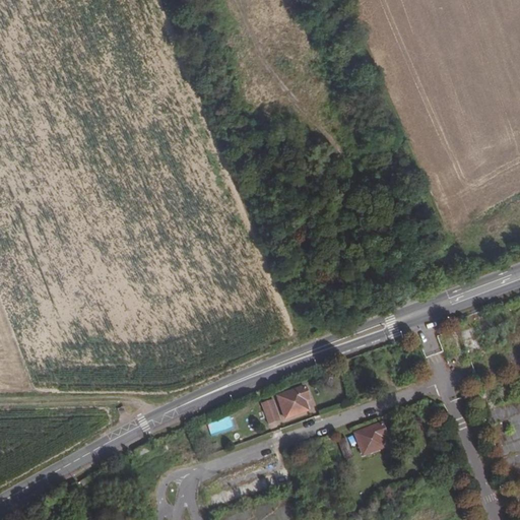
[(305,386),(276,397),(284,418),(307,411),(304,402),(310,400),(305,386)]
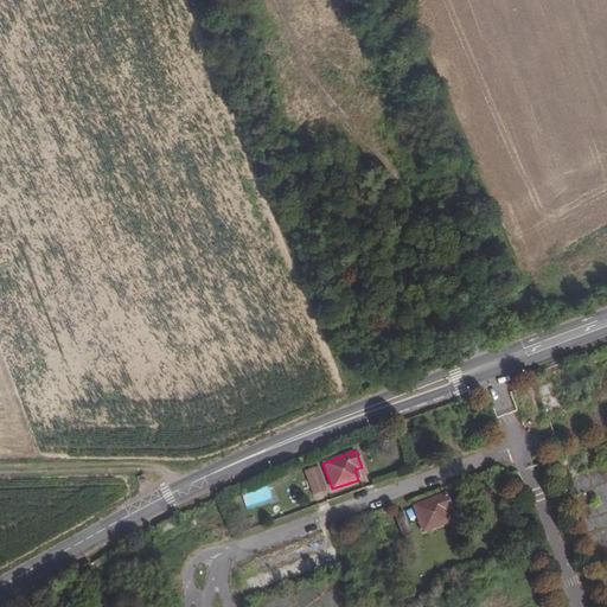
[(570,468),(566,457),(555,460),(560,473),(570,468)]
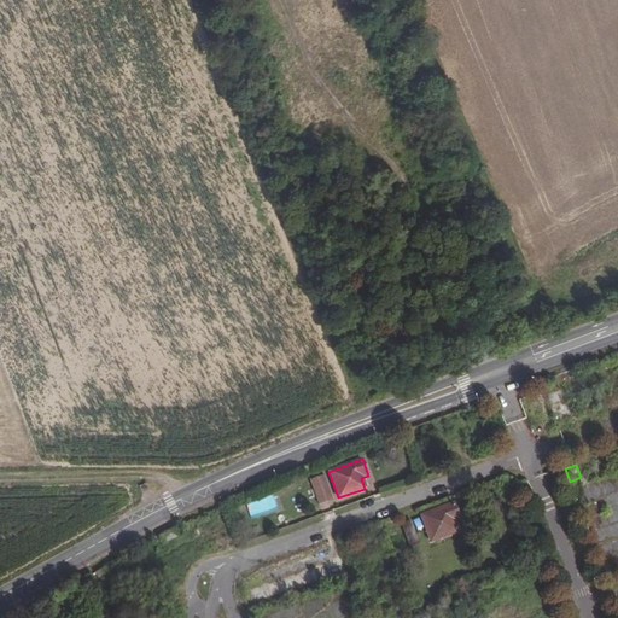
[(325,474),(320,476),(330,501),(334,500),(325,474)]
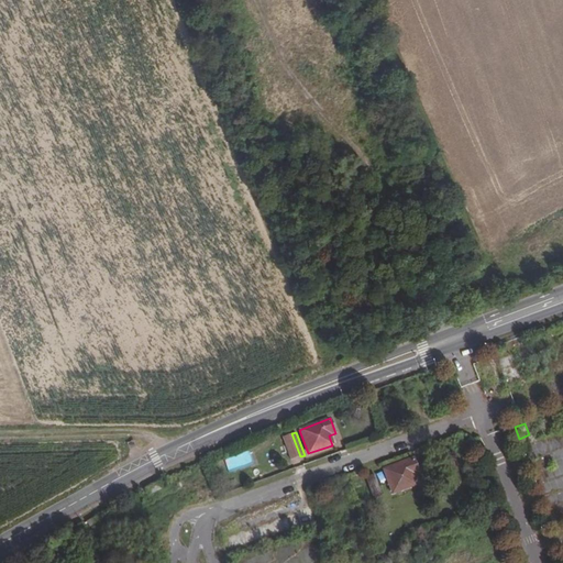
[(300,456),(291,433),(282,438),(291,460),(300,456)]
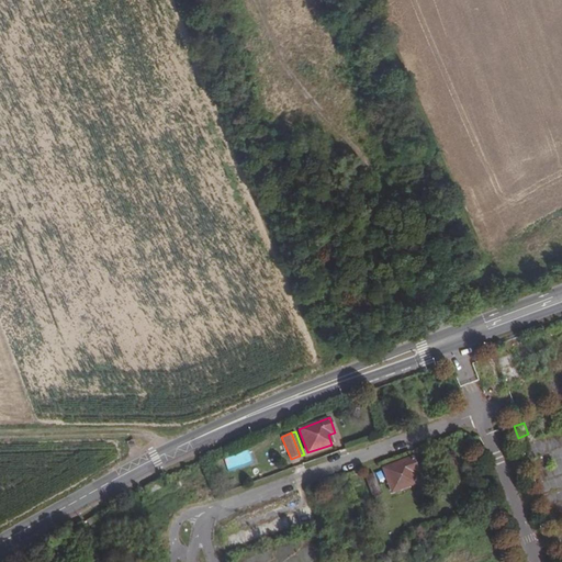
[(134,437),(127,440),(130,447),(137,445),(134,437)]
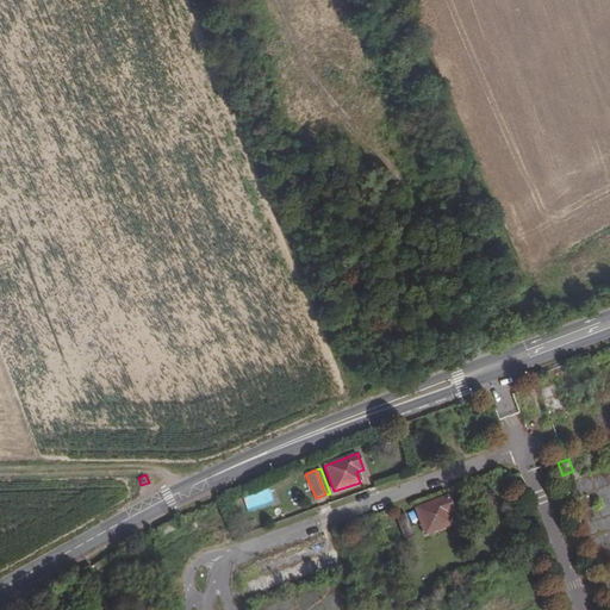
[(247,510),(273,502),(269,490),(243,497),(247,510)]
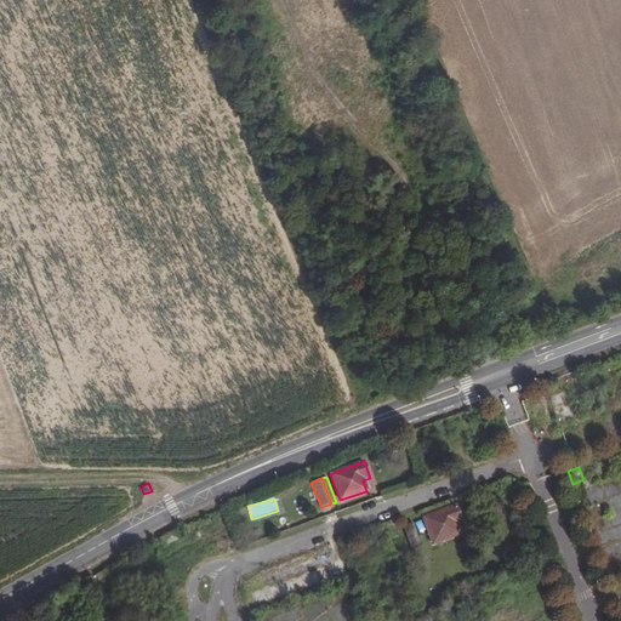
[(421,518),(431,543),(460,533),(457,525),(462,524),(456,506),(421,518)]
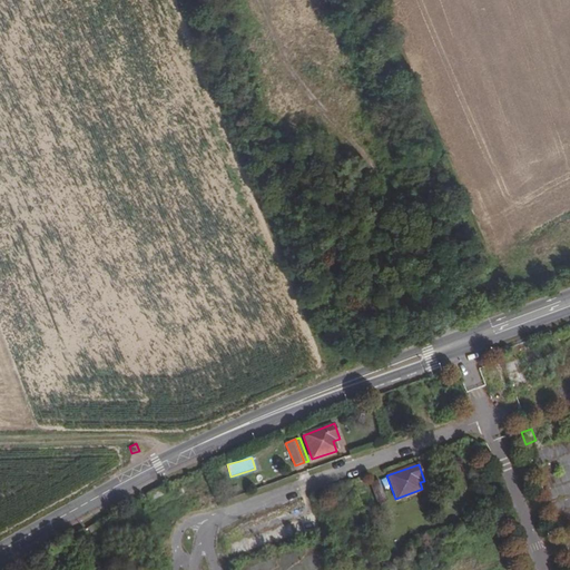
[(376,505),(386,502),(379,480),(369,484),(376,505)]
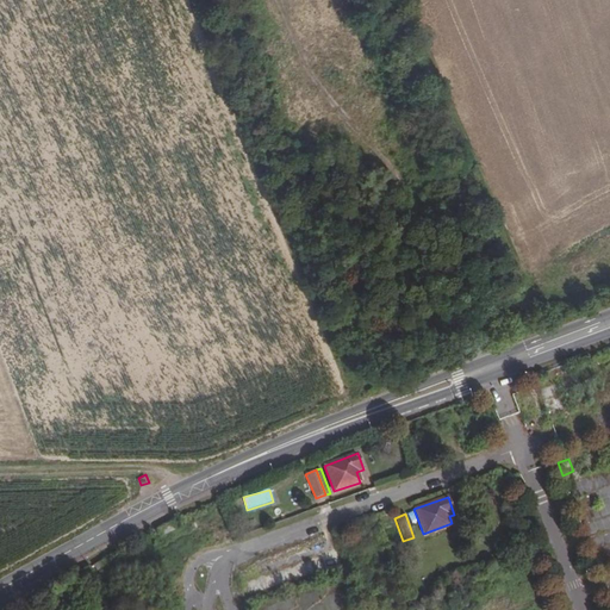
[(337,548),(240,583),(247,599),(343,566),(337,548)]
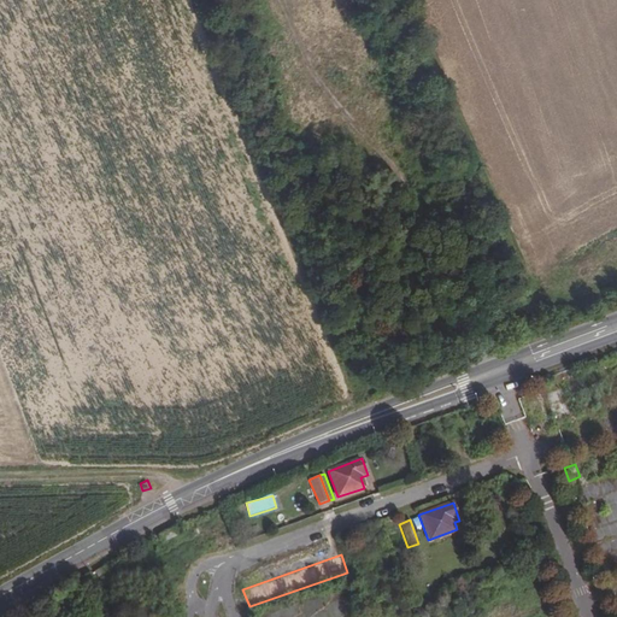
[(105,564),(94,570),(98,577),(109,571),(105,564)]
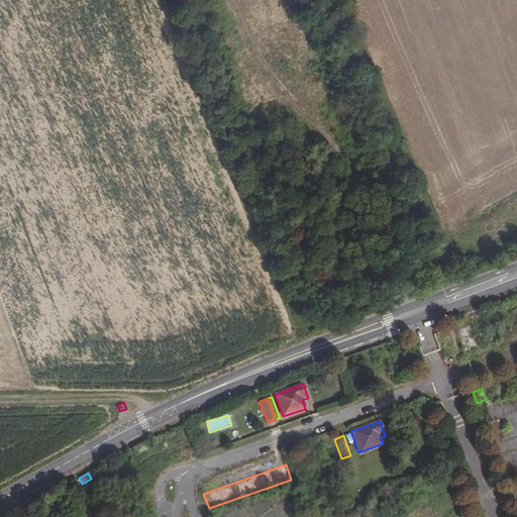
[(75,488),(72,482),(63,487),(66,493),(75,488)]
